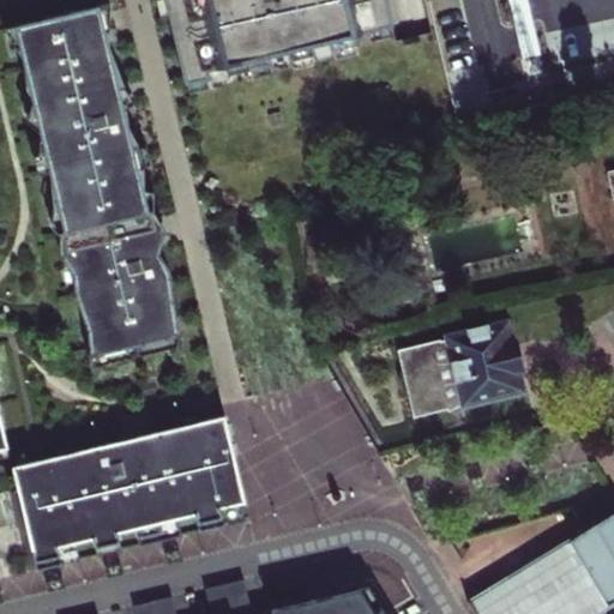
[(164,0),(186,89),(211,83),(209,74),(246,65),(247,73),(272,67),(271,59),(288,55),(290,64),(315,58),(313,49),(330,46),(331,54),(357,48),(355,40),(395,30),(387,0),(164,0)]
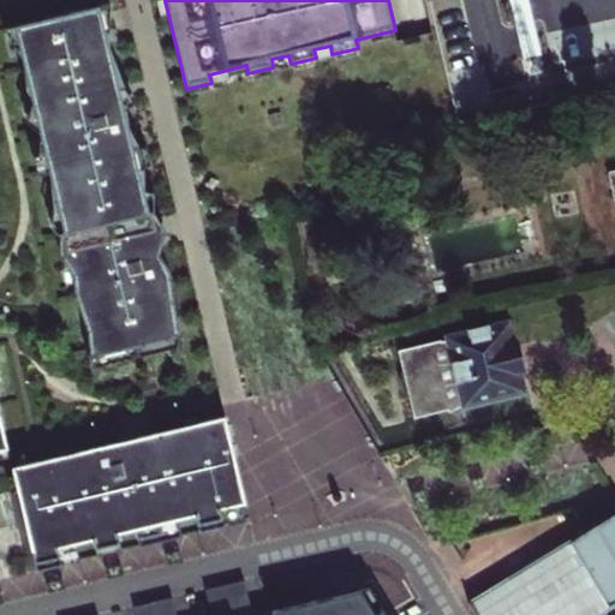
[(524,0),(507,0),(521,59),(538,55),(524,0)]
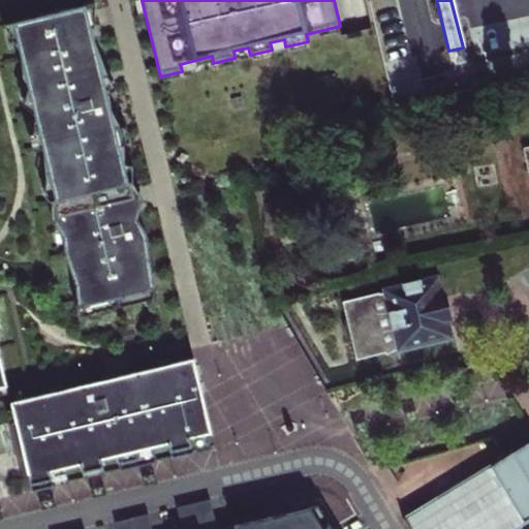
[(86,7),(13,25),(81,309),(154,291),(137,222),(145,203),(128,184),(110,104),(116,83),(100,66),(86,7)]
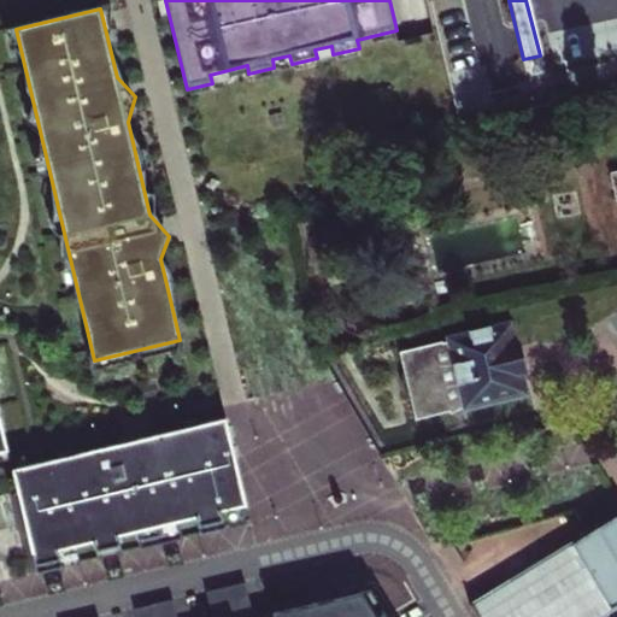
[(470,333),(471,335),(401,352),(416,418),(450,411),(451,413),(458,409),(526,393),(522,381),(519,369),(523,369),(518,346),(515,347),(509,327),(491,330),(491,328),(470,333)]
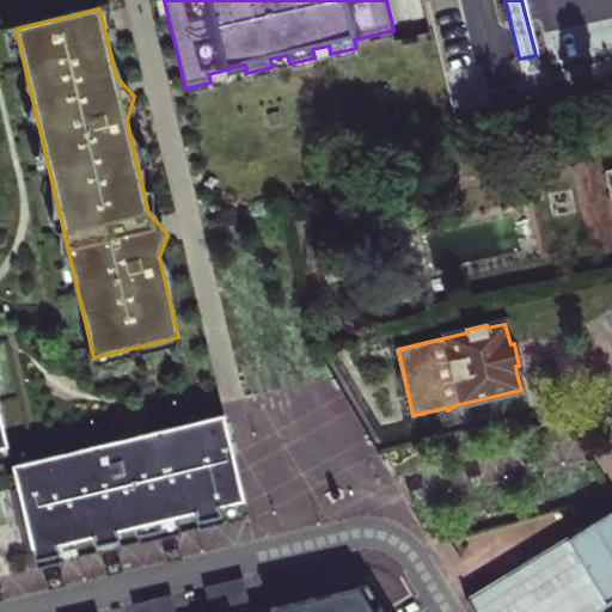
[(11,466),(34,561),(59,555),(57,545),(92,538),(95,546),(120,540),(117,532),(134,527),(136,536),(160,531),(158,521),(194,513),(196,522),(221,516),(219,507),(244,501),(224,415),(139,435),(140,441),(127,444),(124,439),(11,466)]
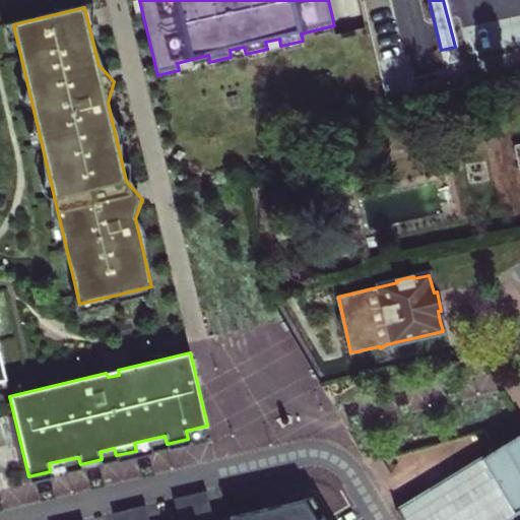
[(401,519),(502,519),(519,509),(519,435),(460,471),(395,510),(399,516),(401,519)]
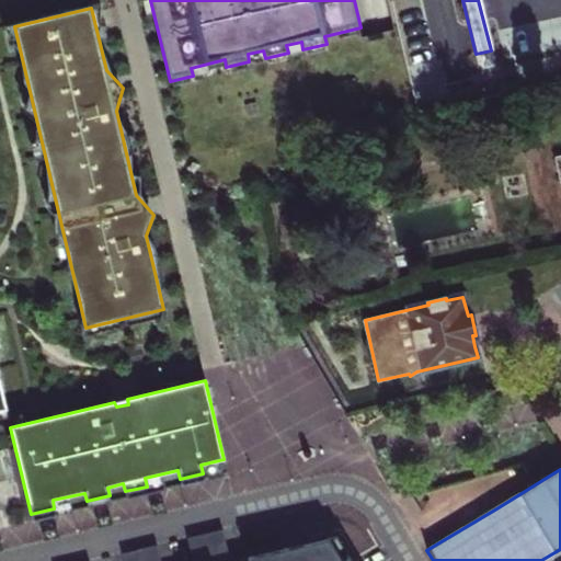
[(229,560),(224,536),(206,540),(210,560),(229,560)]
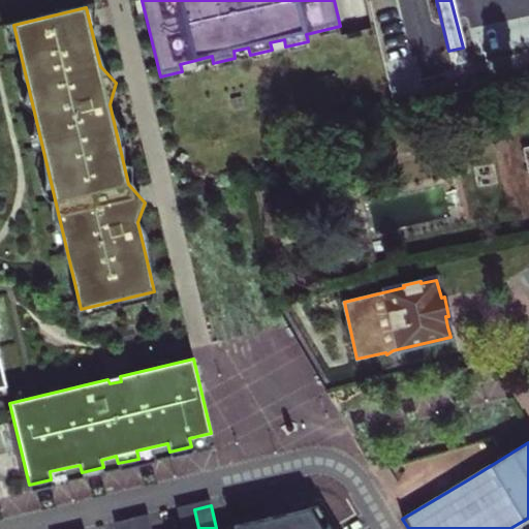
[(330,528),(317,506),(299,510),(232,526),(234,528),(330,528)]
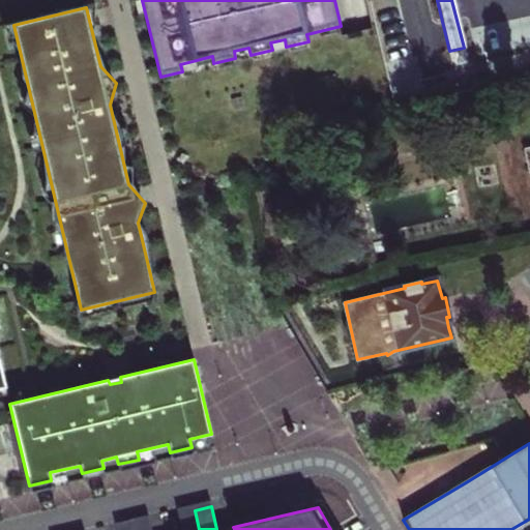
[(199,529),(195,510),(177,514),(181,529),(199,529)]
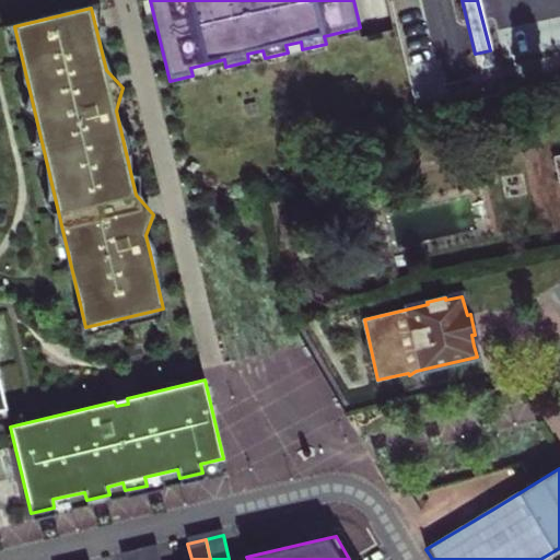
[(159,559),(158,550),(140,555),(140,559),(159,559)]
